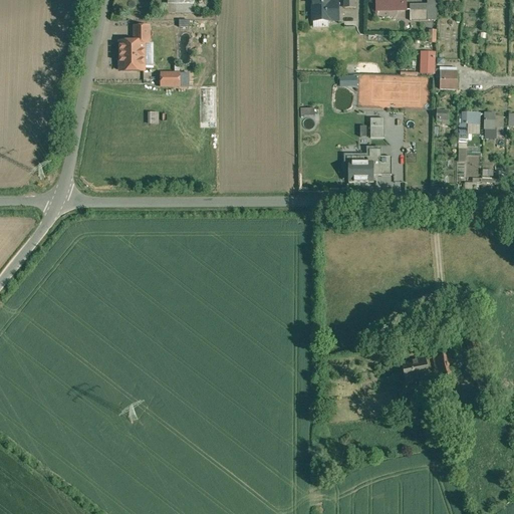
[(170,0),(171,14),(196,14),(195,0),(170,0)]
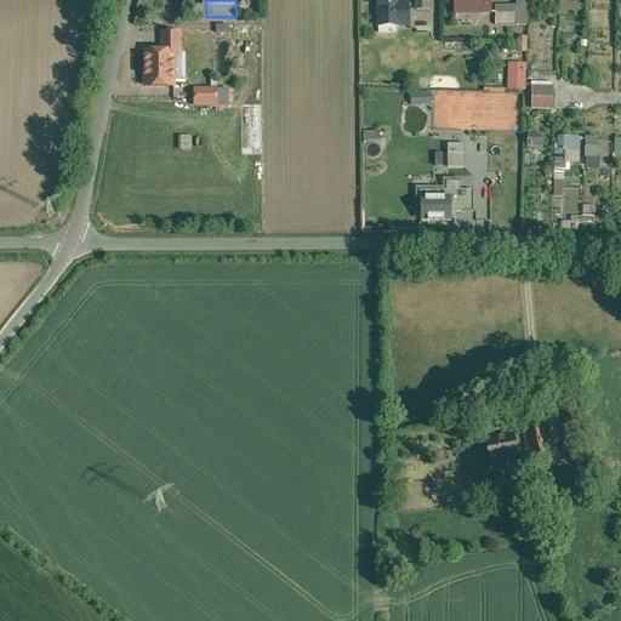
[(377,0),(379,22),(397,22),(397,26),(410,26),(409,3),(399,3),(399,0),(377,0)]
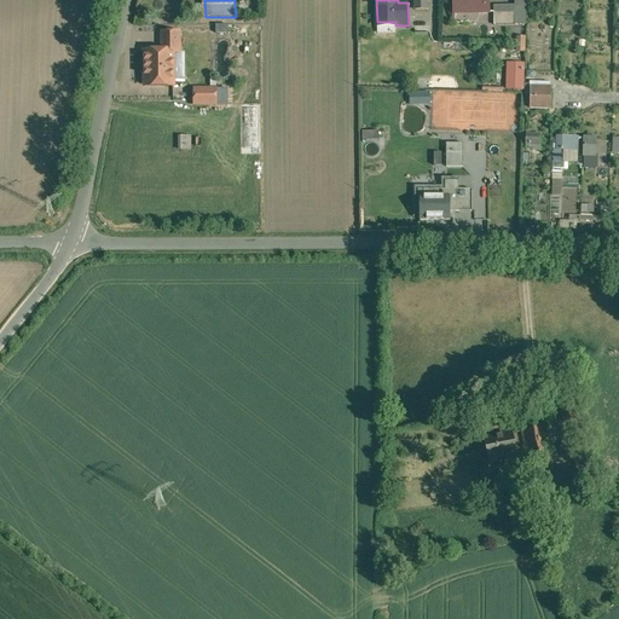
[(427,0),(415,0),(416,10),(428,10),(427,0)]
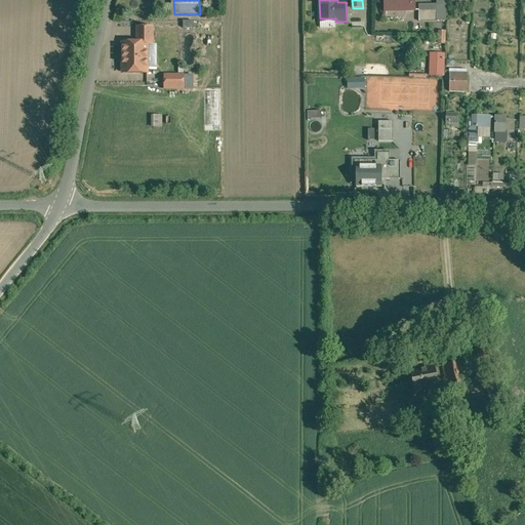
[(385,0),(386,13),(386,12),(414,11),(414,0),(385,0)]
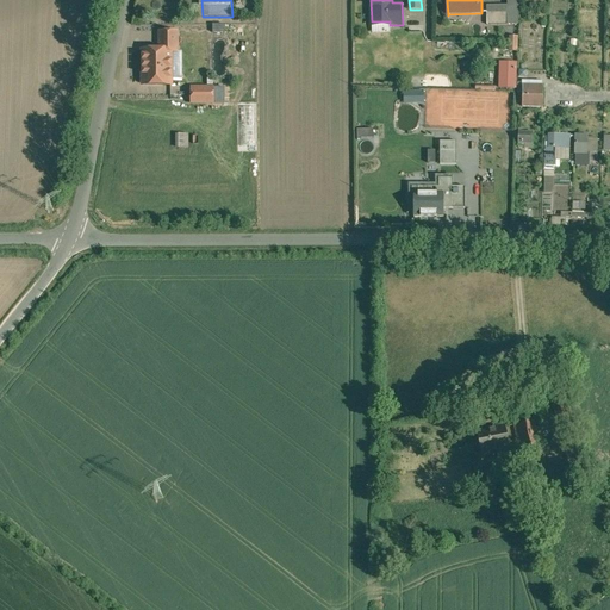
[(508,12),(486,13),(487,26),(508,25),(508,12)]
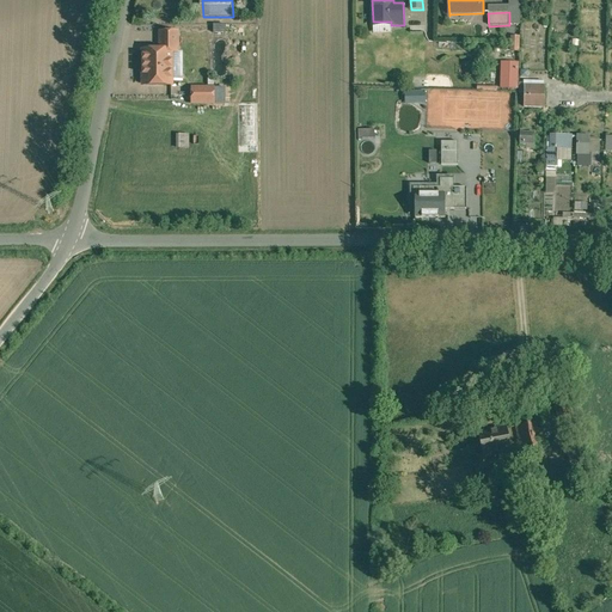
[(178,32),(160,32),(160,51),(172,51),(178,51),(178,32)]
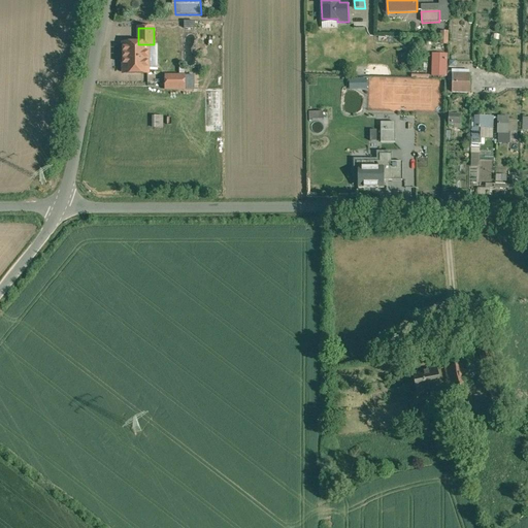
[(138,44),(124,44),(124,71),(132,71),(132,72),(134,74),(138,74),(140,72),(140,71),(149,71),(149,44),(138,44)]
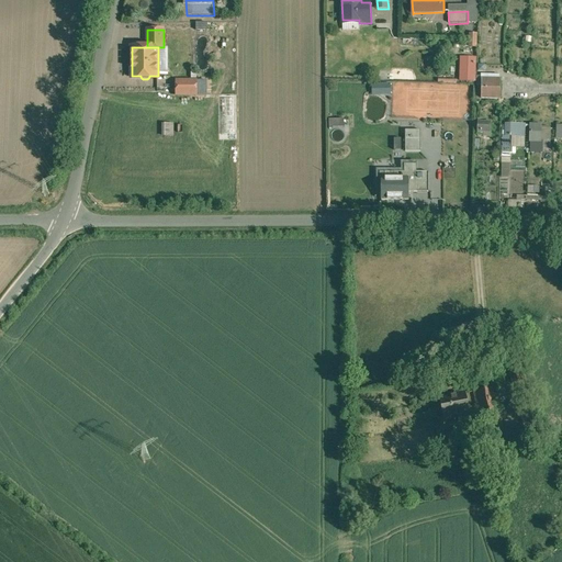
[(475,63),(462,63),(461,81),(474,81),(475,63)]
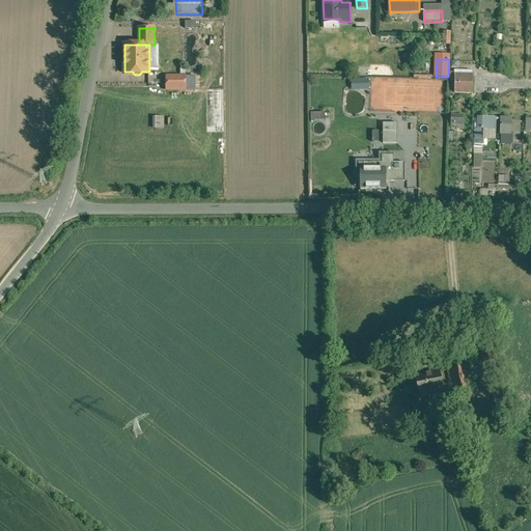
[(454,95),(472,95),(472,77),(471,77),(454,76),(454,95)]
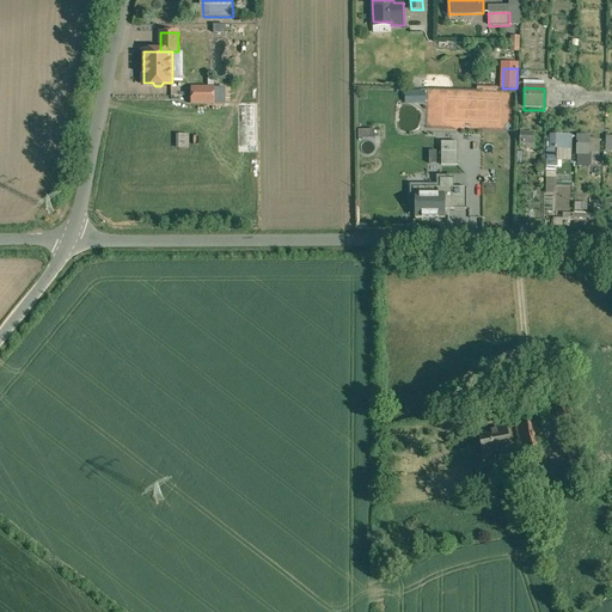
[(214,89),(193,89),(193,104),(214,104),(214,89)]
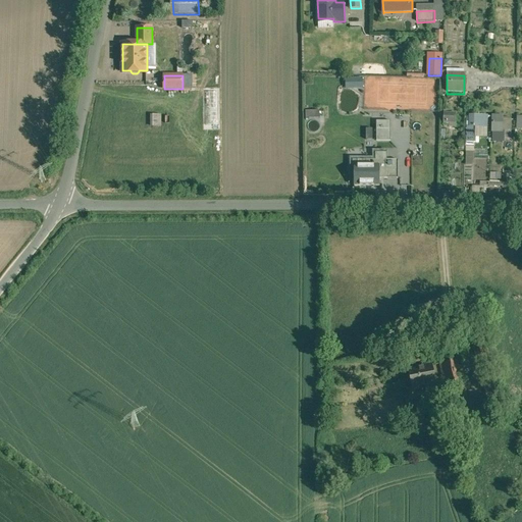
[(361,88),(361,79),(349,77),(349,87),(361,88)]
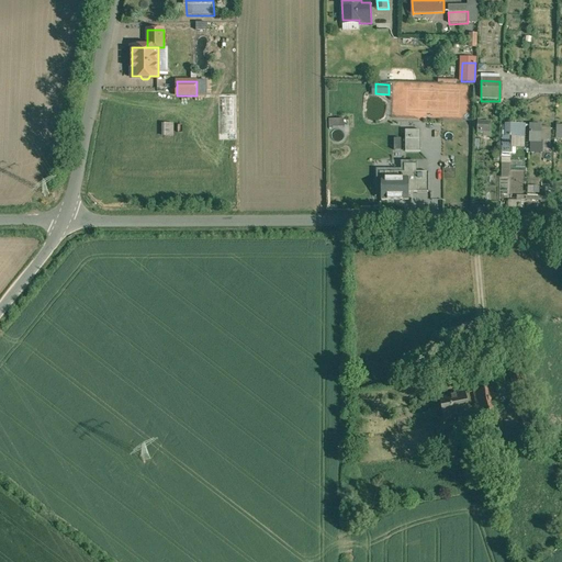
[(161,137),(172,137),(172,124),(161,124),(161,137)]
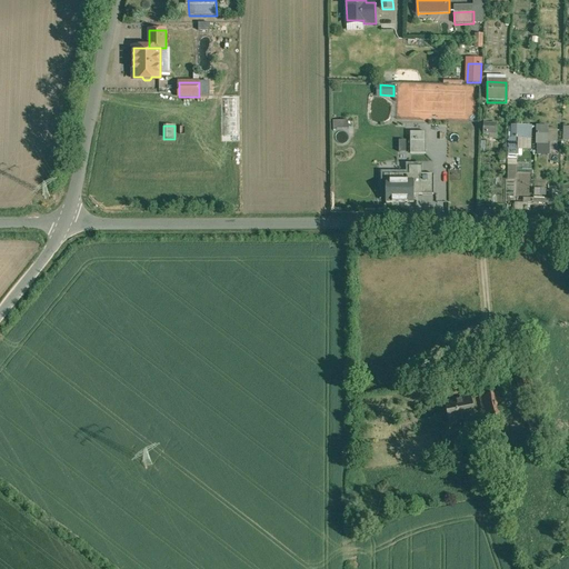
[(483,126),(483,138),(496,138),(496,126),(483,126)]
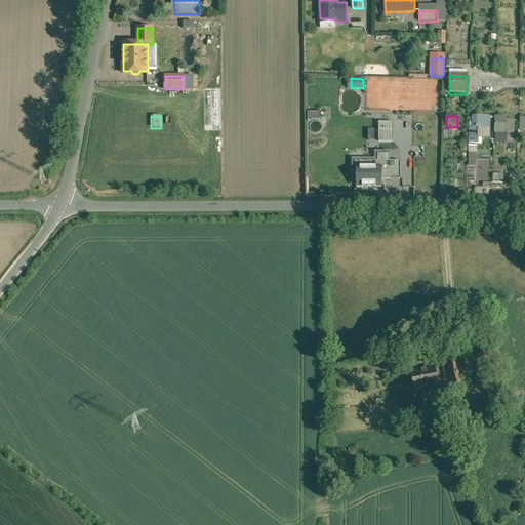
[(490,117),(471,117),(471,128),(490,129),(490,117)]
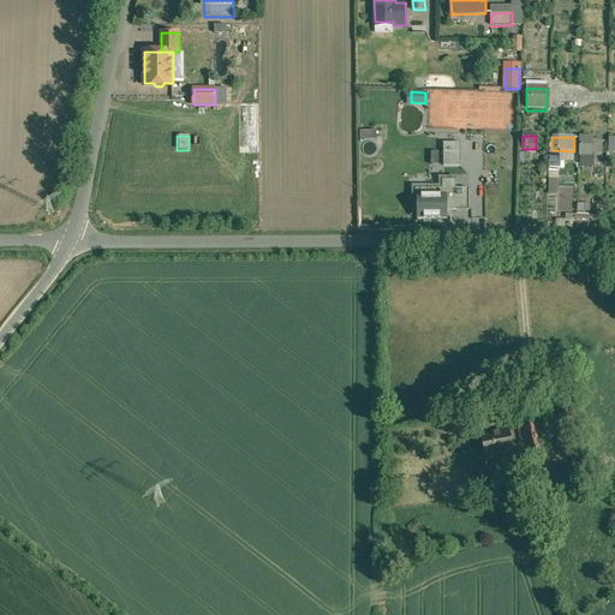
[(591,137),(579,137),(579,157),(591,157),(591,137)]
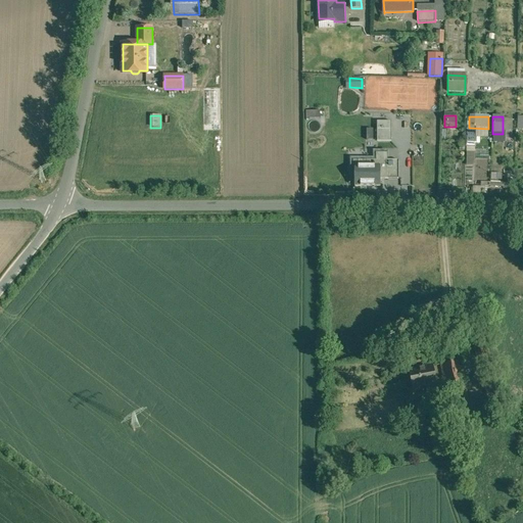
[(387,141),(387,121),(373,121),(373,141),(387,141)]
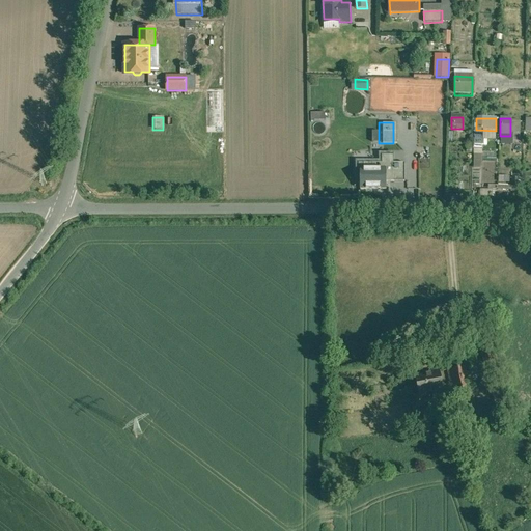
[(368,142),(379,141),(378,131),(368,132),(368,142)]
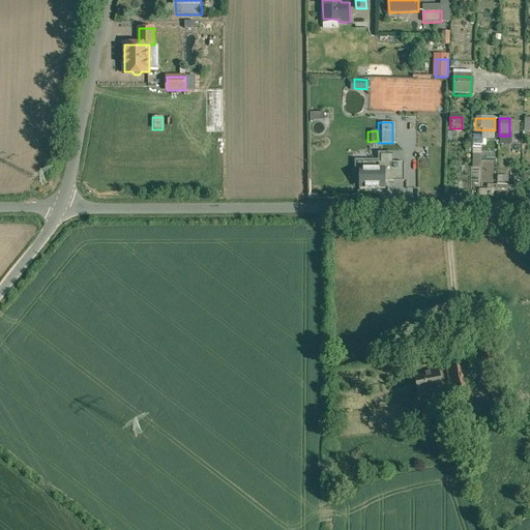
[(379,164),(358,164),(358,182),(402,181),(402,165),(392,165),(392,155),(379,155),(379,164)]
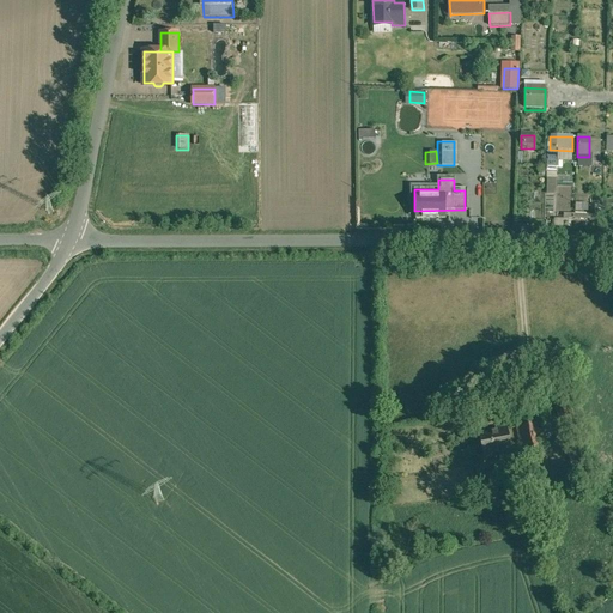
[(540,423),(517,428),(526,466),(548,461),(540,423)]
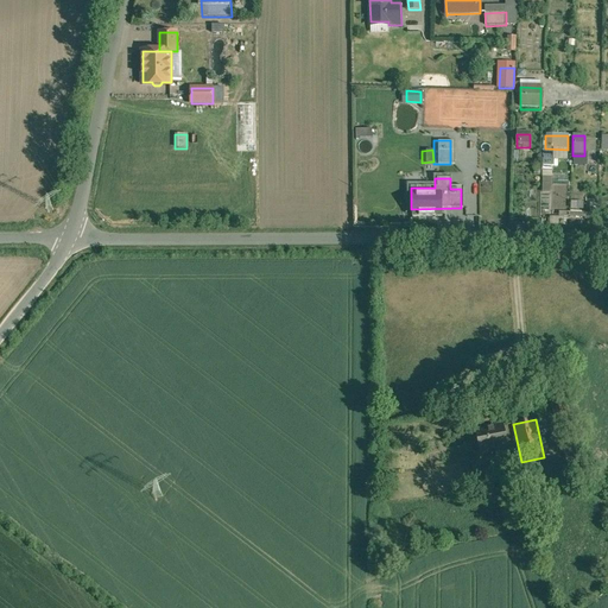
[(504,425),(476,431),(482,462),(493,460),(492,451),(508,448),(504,425)]
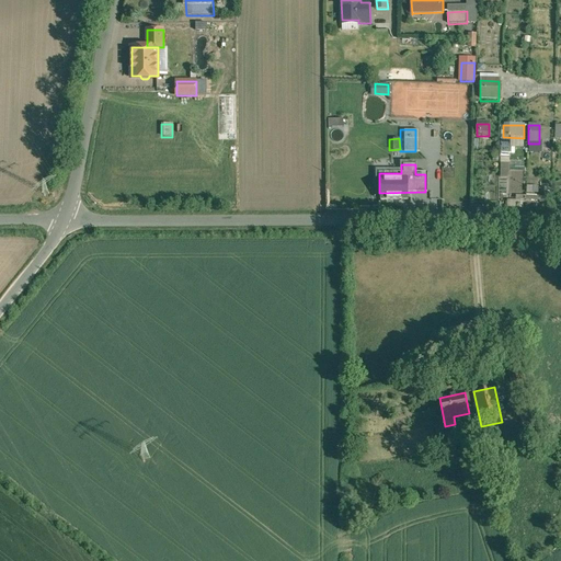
[(526,395),(515,398),(517,408),(519,407),(528,404),(526,395)]
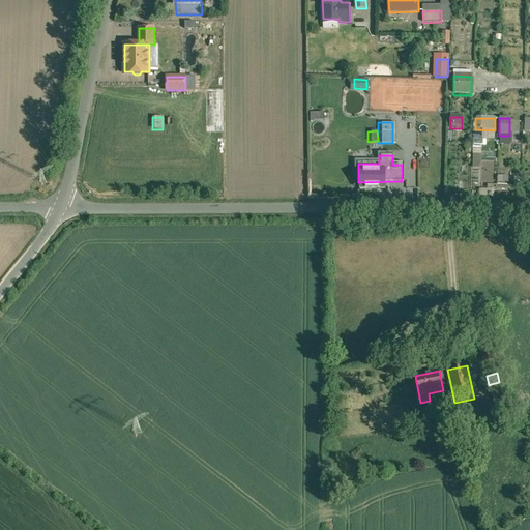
[(504,404),(499,382),(491,384),(496,406),(504,404)]
